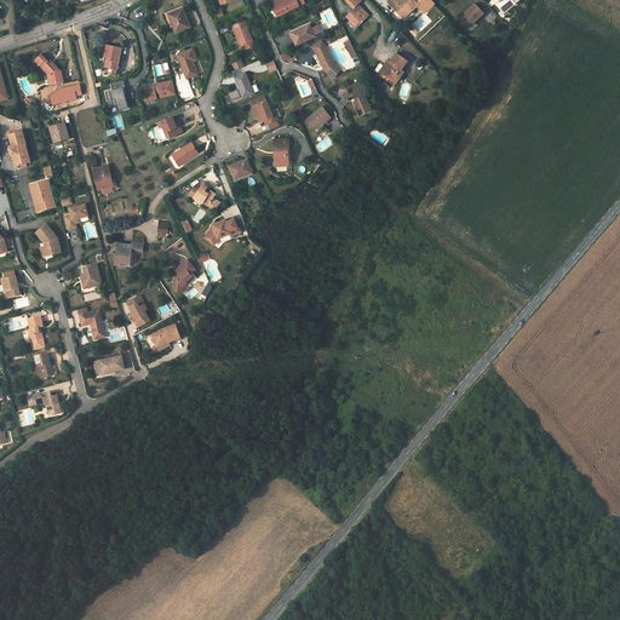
[(271,6),(275,15),(287,9),(288,12),(305,4),(303,0),(271,0),(274,5),(271,6)]
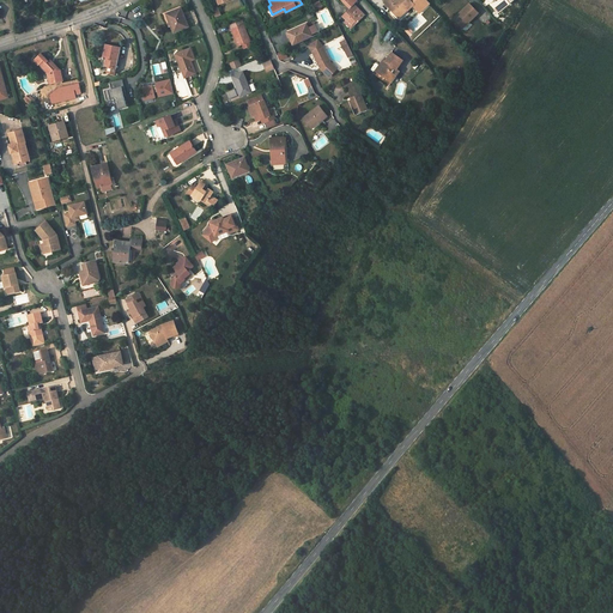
[(341,17),(346,20),(347,19),(352,25),(358,19),(359,22),(365,16),(354,4),(358,1),(357,0),(340,0),(346,5),(347,4),(351,7),(341,17)]
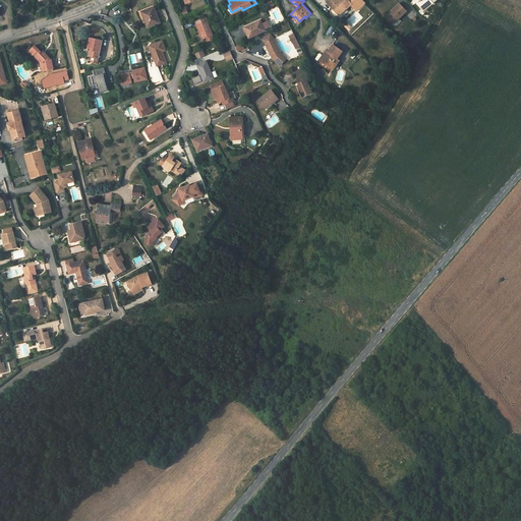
[(346,9),(352,4),(348,0),(335,0),(336,0),(335,1),(334,0),(328,0),(327,2),(337,13),(339,11),(342,13),(346,9)]
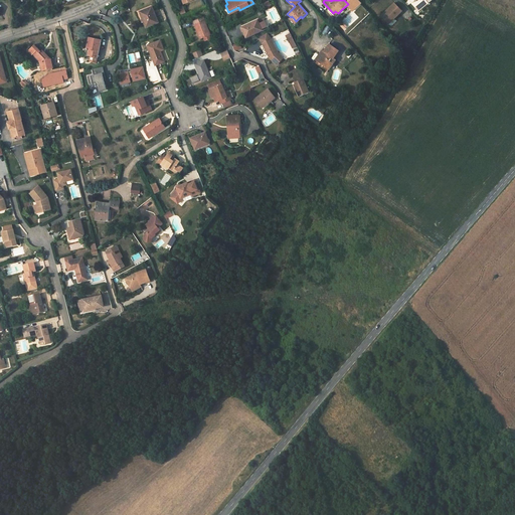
[(402,11),(394,3),(381,16),(388,24),(402,11)]
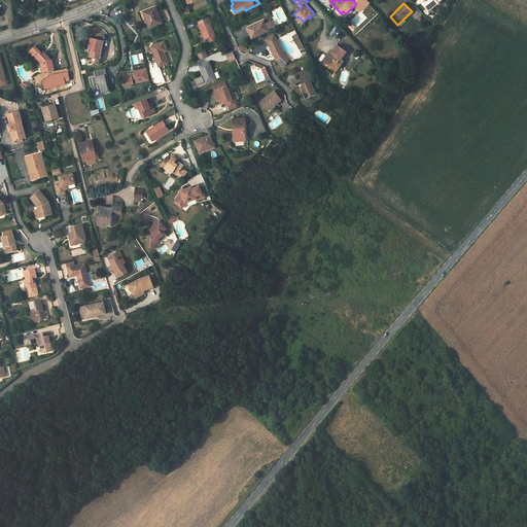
[(143,12),(145,18),(146,16),(149,24),(147,24),(149,28),(162,23),(155,7),(143,12)]
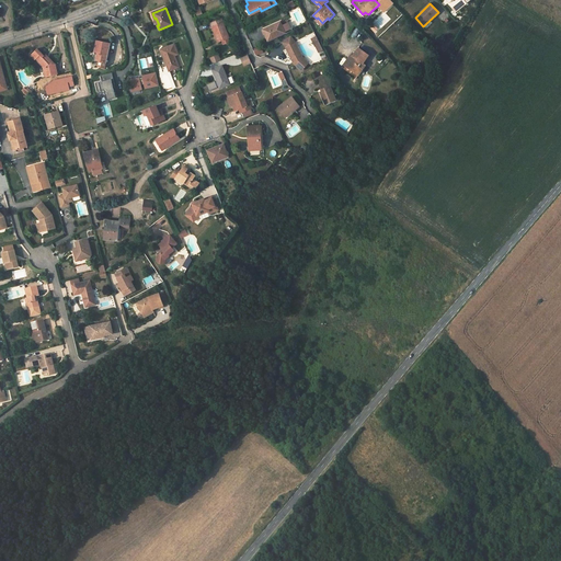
[(321,26),(329,20),(328,18),(322,23),(318,18),(317,19),(315,21),(321,26)]
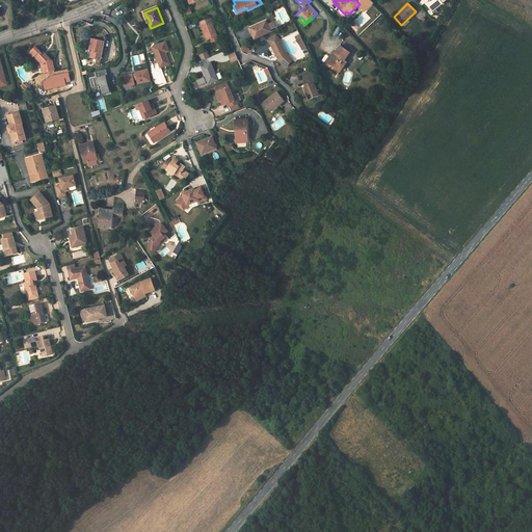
[(207,41),(211,40),(216,37),(217,36),(210,18),(200,22),(207,41)]
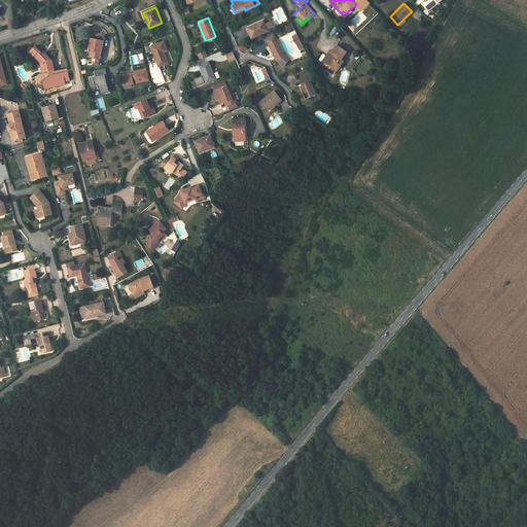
[(264,21),(247,28),(251,36),(258,33),(259,35),(269,31),(268,30),(273,28),(269,19),(264,22),(264,21)]
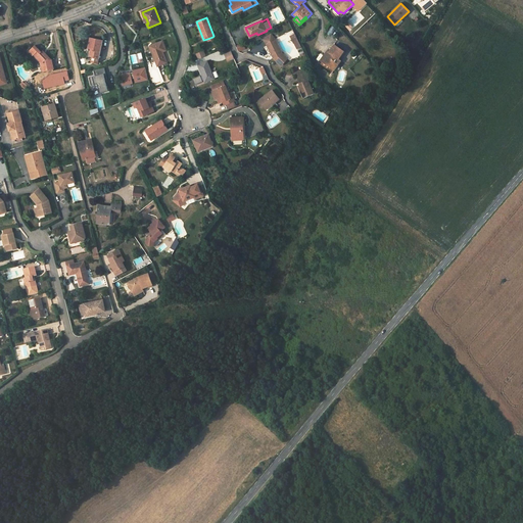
[(294,33),(290,35),(296,48),(300,46),(294,33)]
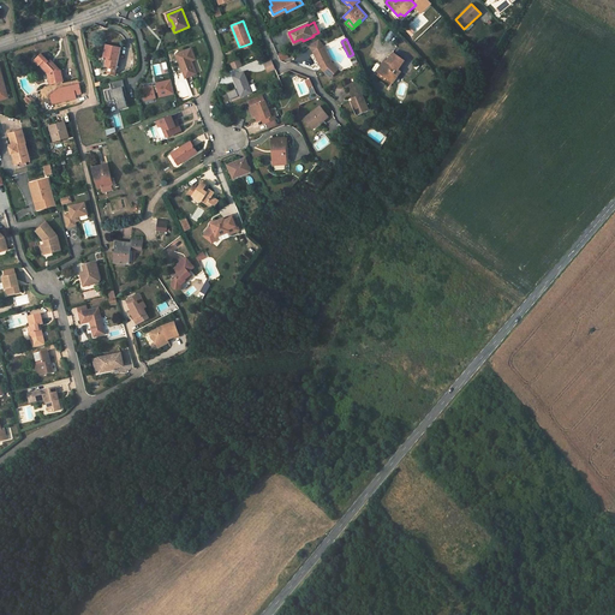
[(318,40),(309,46),(312,51),(322,69),(330,77),(338,69),(330,63),(322,45),(318,40)]
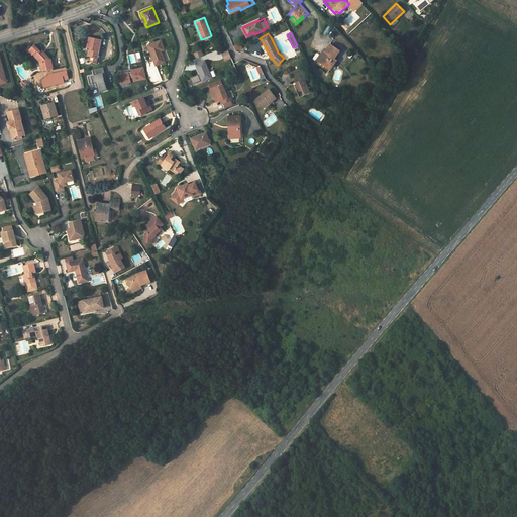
[(90,47),(90,49),(89,56),(98,58),(102,39),(89,37),(87,46),(88,47),(90,47)]
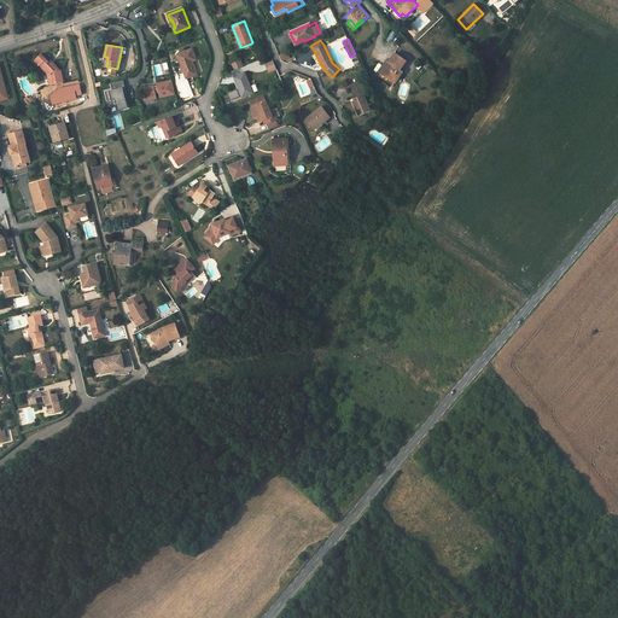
[(178,54),(184,73),(186,79),(197,74),(193,64),(192,65),(191,62),(196,59),(192,48),(178,54)]
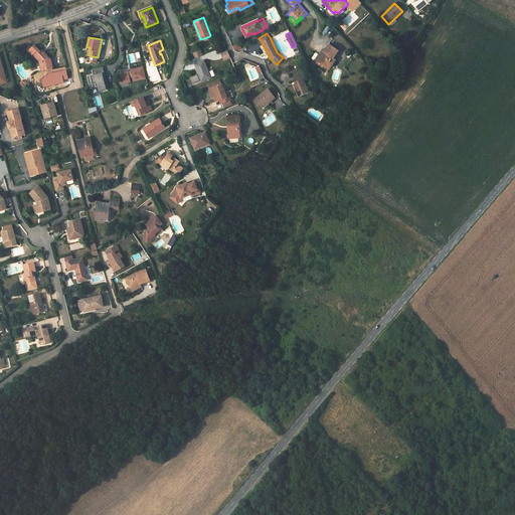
[(322,50),(319,54),(320,55),(317,60),(316,59),(314,62),(327,71),(329,68),(327,67),(331,62),(332,63),(335,58),(333,58),(338,50),(329,43),(324,51),(322,50)]
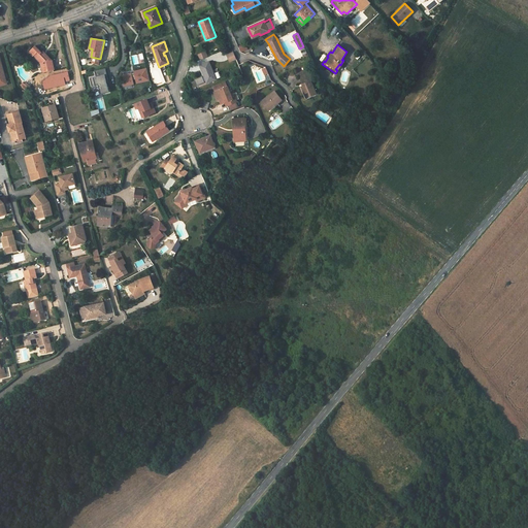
[(45,72),(55,70),(53,61),(46,55),(45,56),(42,53),(36,46),(30,53),(34,57),(35,56),(41,63),(42,64),(43,64),(45,72)]
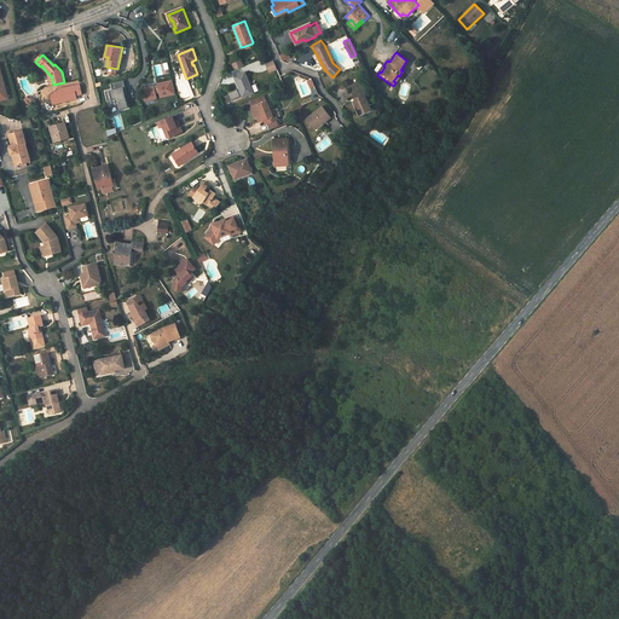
[(0,62),(0,102),(12,99),(0,62)]
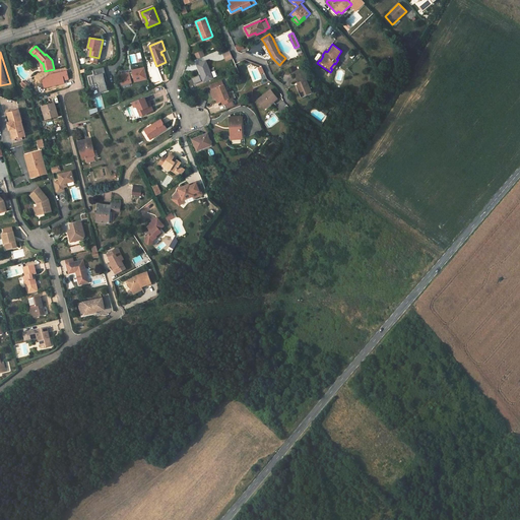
[(233,58),(230,52),(223,54),(226,61),(233,58)]
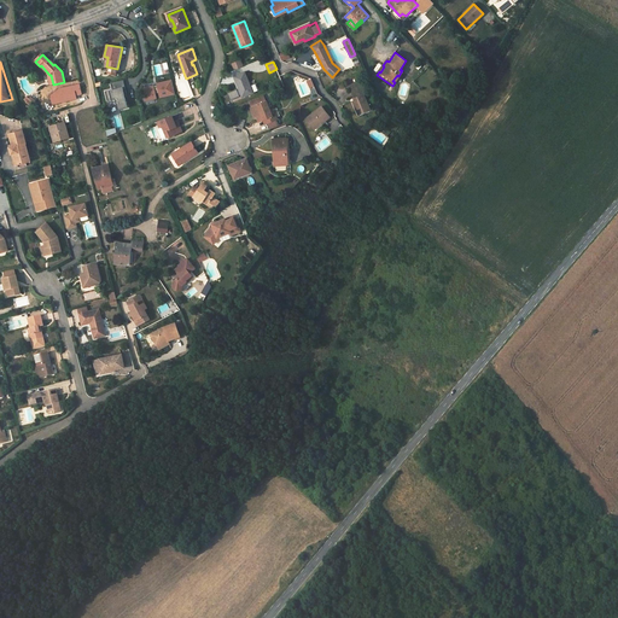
[(254,93),(245,73),(234,76),(239,91),(242,94),(243,97),(254,93)]
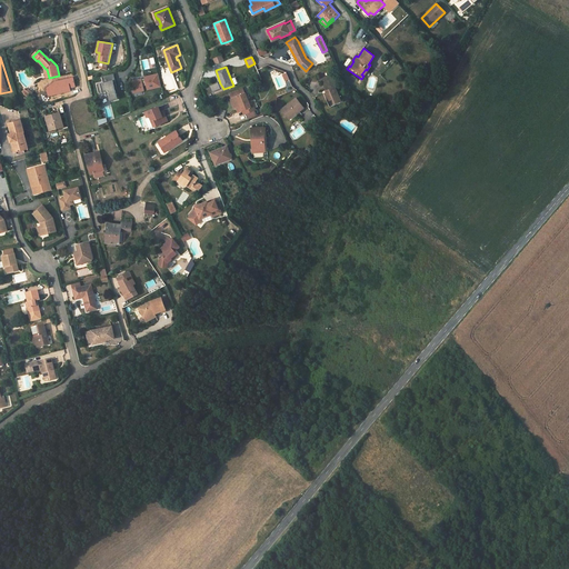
[(277,90),(287,86),(285,82),(289,81),(283,69),(270,75),(277,90)]
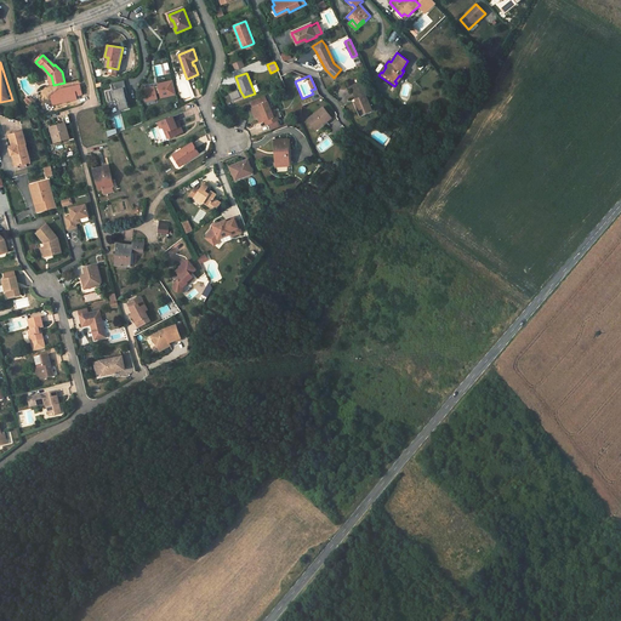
[(113,107),(117,106),(118,110),(127,108),(125,97),(124,95),(126,93),(123,80),(110,84),(112,90),(104,92),(107,102),(110,101),(113,107)]
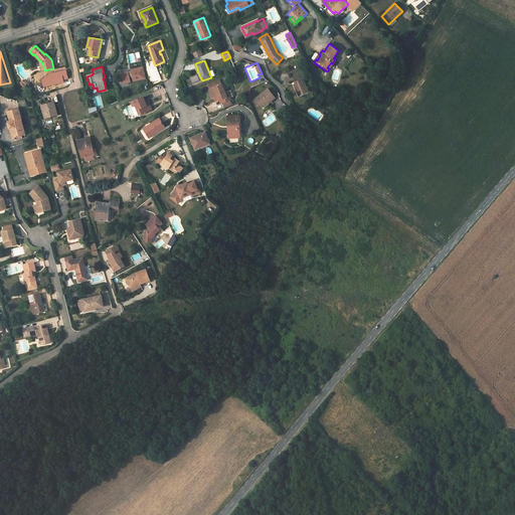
[(128,71),(119,73),(121,83),(130,81),(129,77),(133,76),(134,80),(146,77),(143,66),(131,69),(132,72),(128,72),(128,71)]
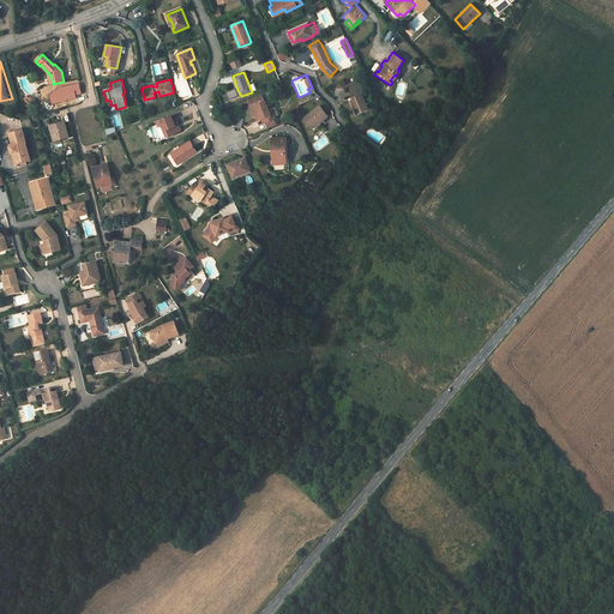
[(360,83),(347,89),(351,100),(350,101),(353,109),(359,107),(360,112),(367,109),(361,94),(363,94),(360,83)]
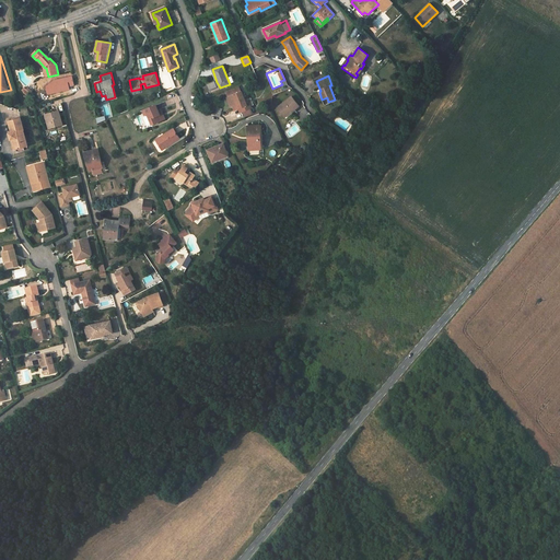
[(69,89),(68,88),(73,85),(72,80),(71,77),(54,81),(46,86),(47,94),(69,89)]
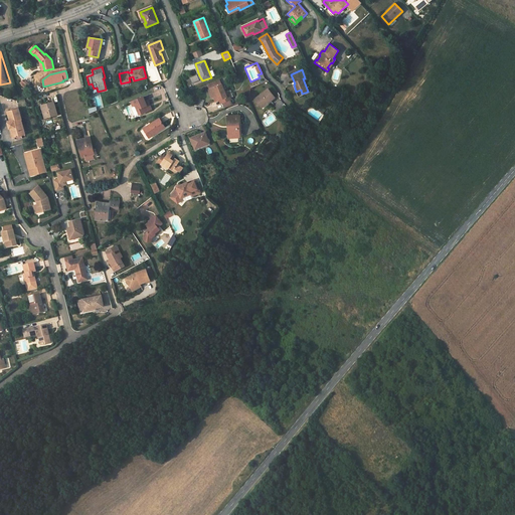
[(197,74),(190,77),(192,83),(200,80),(199,79),(201,78),(199,75),(198,75),(197,74)]
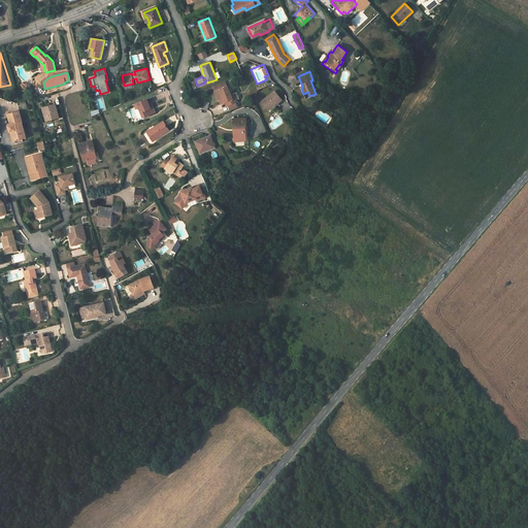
[(216,91),(228,86),(226,81),(213,87),(216,91)]
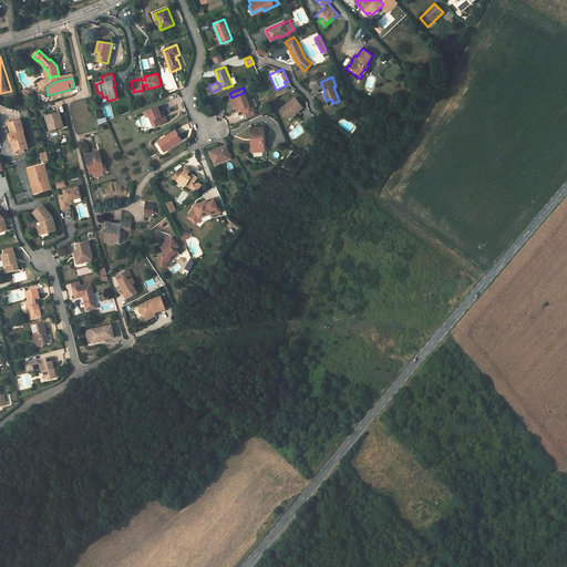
[(246,109),(247,113),(255,110),(254,107),(257,106),(254,100),(248,102),(245,92),(232,98),(236,107),(237,113),(244,110),(246,109)]
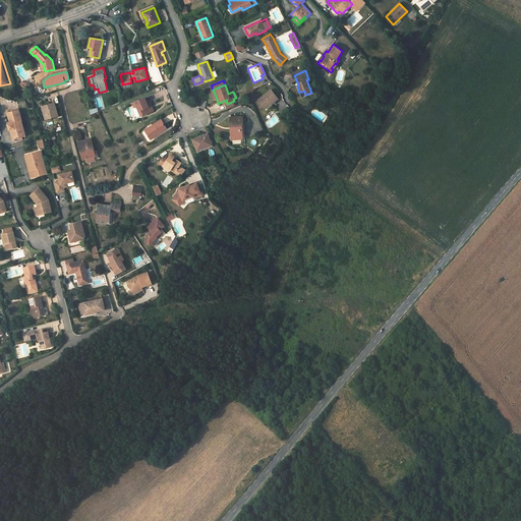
[(271,90),(257,100),(263,107),(269,103),(271,104),(278,98),(271,90)]
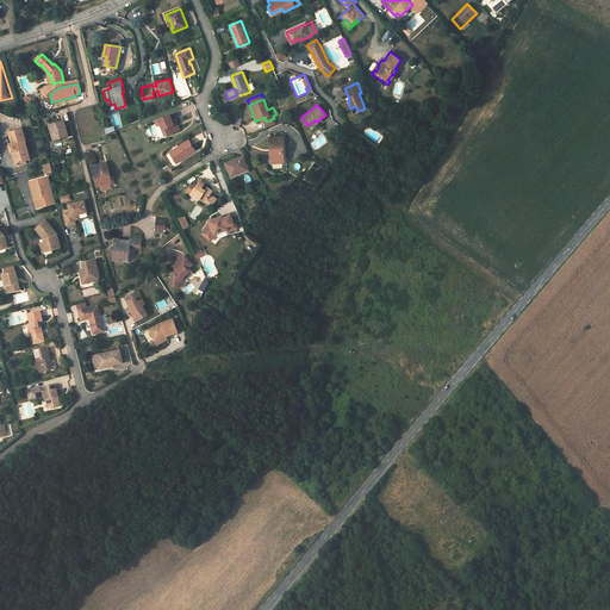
[(176,131),(172,120),(169,114),(155,120),(157,125),(161,125),(165,136),(176,131)]
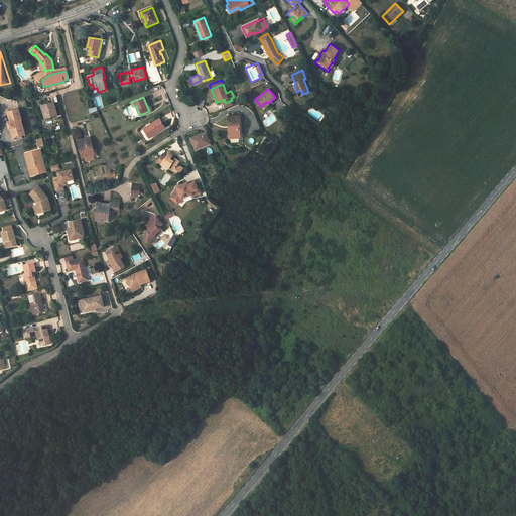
[(41,106),(45,118),(57,115),(53,102),(41,106)]
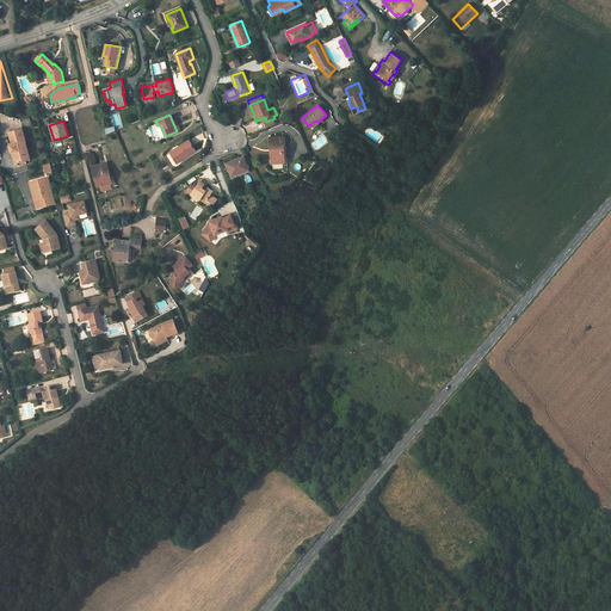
[(12,146),(10,147),(11,153),(12,152),(14,158),(16,158),(17,165),(32,160),(28,143),(29,142),(24,128),(8,133),(12,146)]
